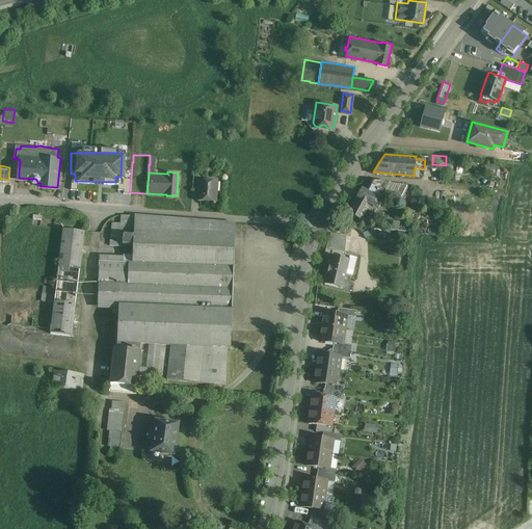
[(200,179),(198,189),(197,199),(215,201),(217,180),(200,179)]
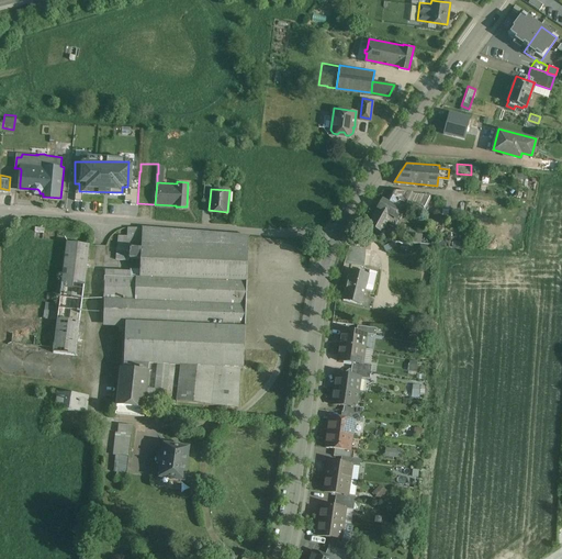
[(413,191),(395,189),(389,201),(402,210),(404,211),(413,191)]
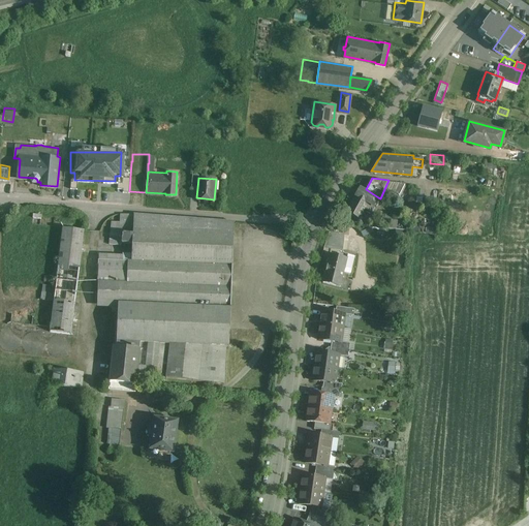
[(366,189),(360,186),(346,210),(359,217),(365,208),(370,211),(378,197),(366,189)]
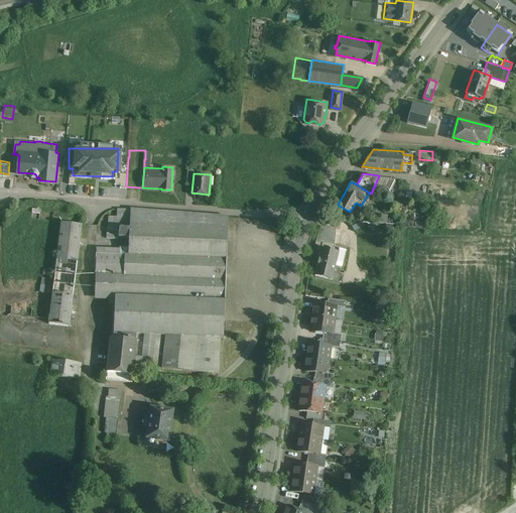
[(129,227),(131,207),(117,206),(117,215),(109,214),(107,236),(119,237),(119,236),(119,226),(129,227)]
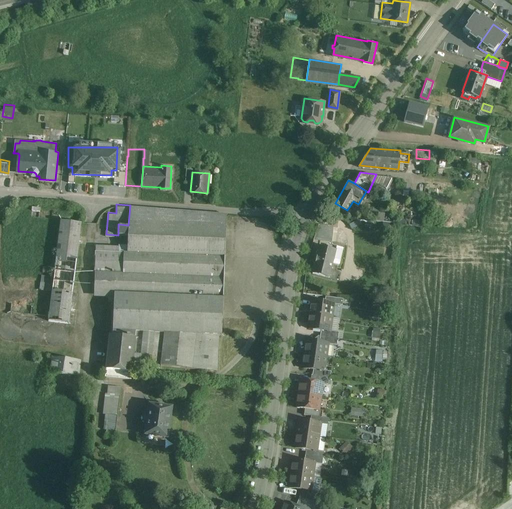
[(130,205),(128,225),(127,235),(128,235),(128,243),(127,252),(118,251),(118,245),(96,244),(94,290),(114,291),(113,333),(110,333),(106,367),(105,376),(131,378),(133,363),(160,366),(160,364),(217,369),(230,213),(130,205)]
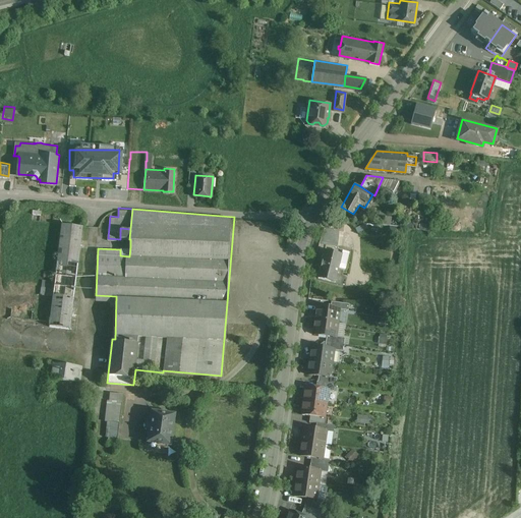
[(82,226),(62,223),(55,281),(54,287),(53,294),(49,325),(70,328),(82,226)]
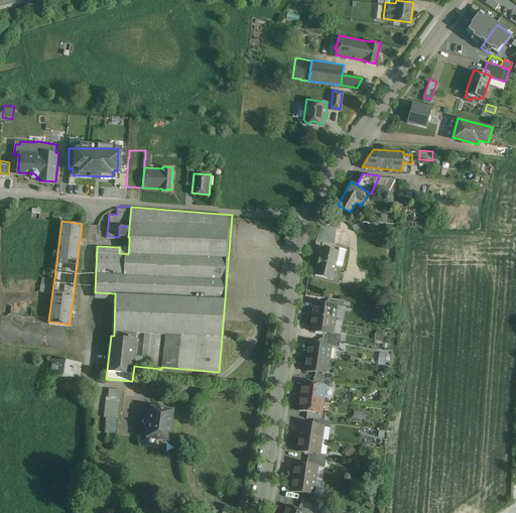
[(336,227),(320,225),(316,239),(334,241),(336,227)]
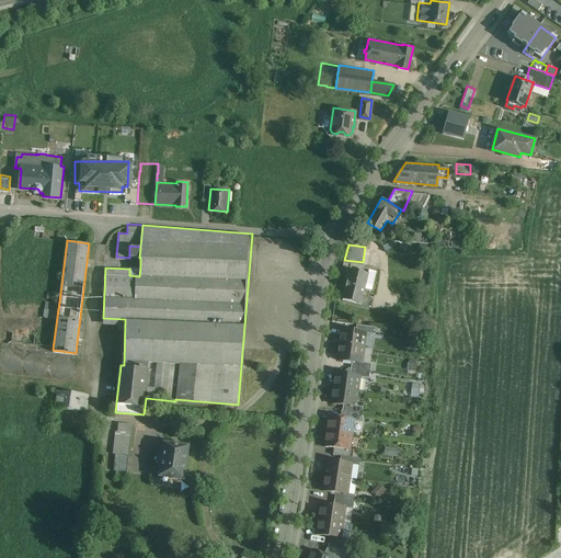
[(129,257),(139,258),(140,247),(129,246),(129,257)]
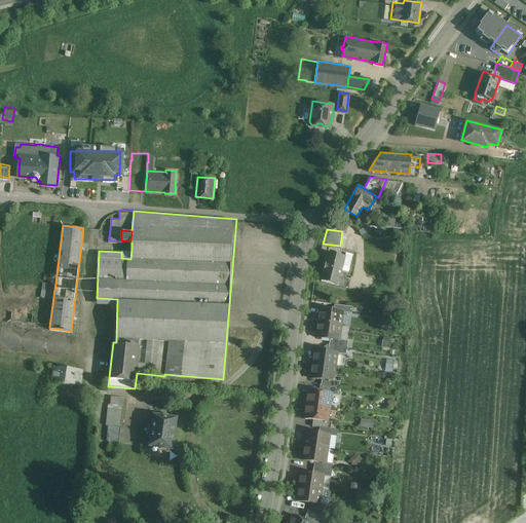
[(132,250),(122,250),(121,252),(121,258),(130,259),(132,250)]
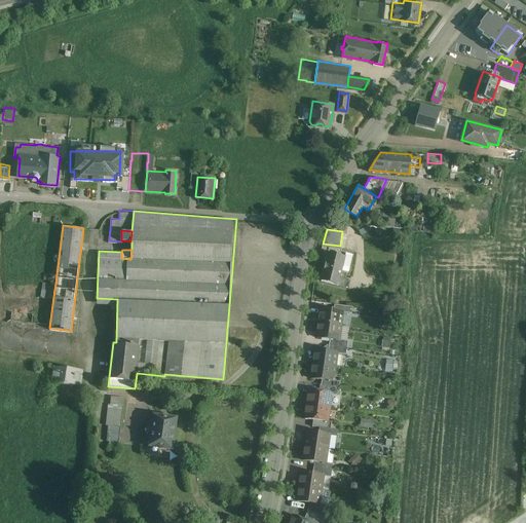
[(345,255),(328,251),(321,278),(338,284),(342,268),(348,269),(352,253),(346,252),(345,255)]
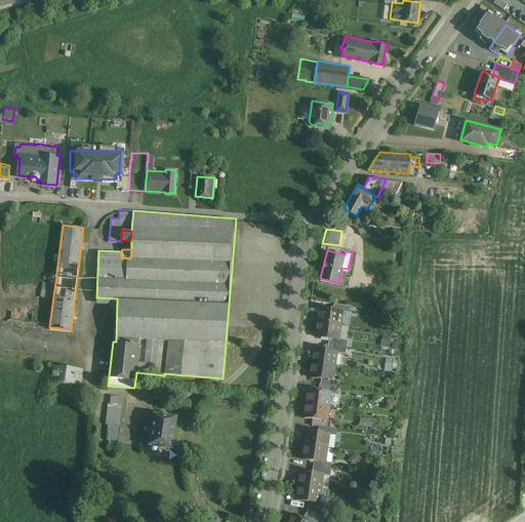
[(352,305),(333,303),(333,308),(342,310),(351,311),(352,305)]
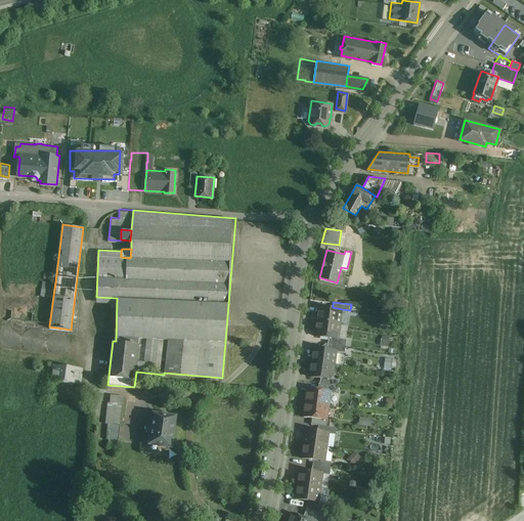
[(333,307),(319,306),(317,320),(340,323),(342,309),(333,307)]
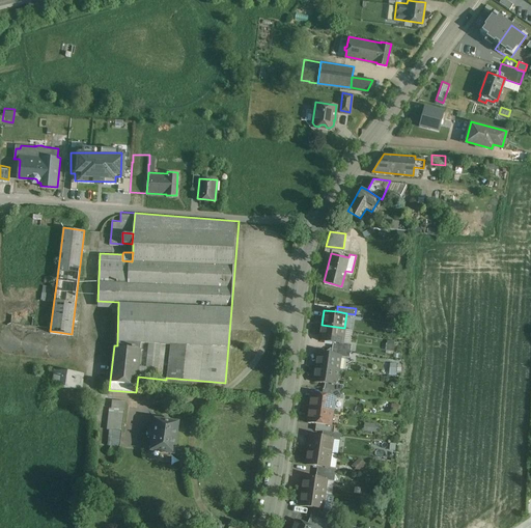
[(396,315),(389,314),(388,324),(395,325),(396,315)]
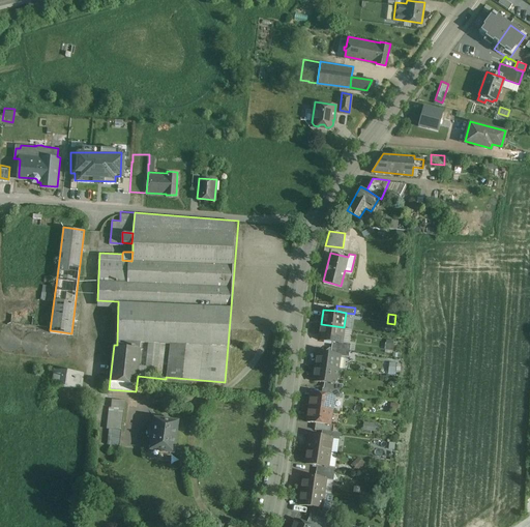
[(344,327),(321,324),(319,338),(332,340),(342,342),(342,341),(344,327)]
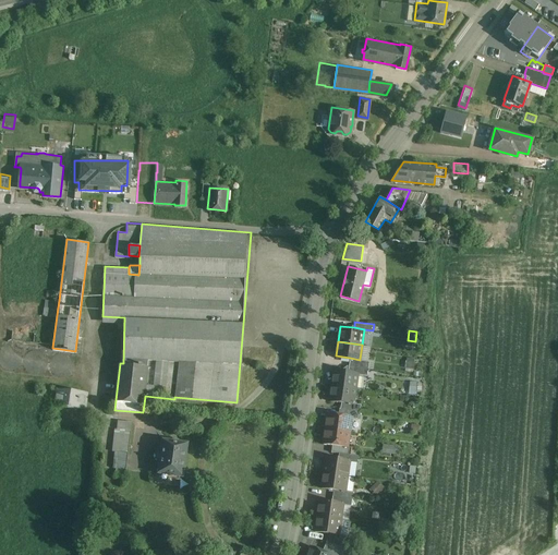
[(12,345),(10,345),(7,346),(4,347),(2,348),(0,350),(0,363),(2,365),(3,366),(4,368),(7,369),(8,369),(10,369),(13,369),(15,368),(17,366),(19,365),(21,363),(21,361),(22,359),(22,357),(22,356),(22,353),(21,352),(20,351),(19,349),(17,348),(16,347),(15,347),(14,346),(12,345)]
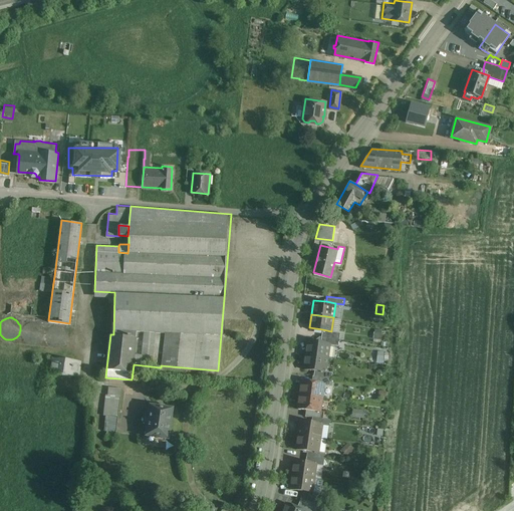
[(36,321),(34,320),(32,320),(30,321),(28,321),(27,321),(26,322),(25,323),(24,324),(23,325),(22,326),(22,328),(22,329),(21,330),(21,331),(21,333),(22,335),(23,337),(24,338),(25,340),(26,340),(28,341),(30,342),(32,342),(35,342),(38,341),(39,339),(41,338),(42,337),(42,335),(43,334),(43,332),(43,331),(43,330),(43,328),(42,327),(41,325),(40,324),(39,323),(37,322),(36,321)]
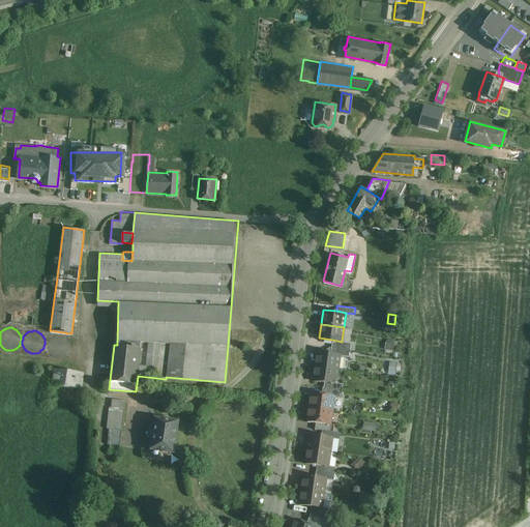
[(59,333),(57,333),(55,334),(53,335),(51,335),(50,337),(49,338),(48,340),(47,342),(47,343),(47,345),(47,348),(47,349),(48,351),(49,352),(50,353),(51,354),(52,355),(54,356),(56,356),(58,356),(60,356),(62,356),(63,355),(65,354),(66,352),(67,351),(68,349),(68,348),(69,347),(69,345),(68,343),(68,342),(68,341),(67,339),(66,338),(65,337),(64,335),(62,334),(59,333)]
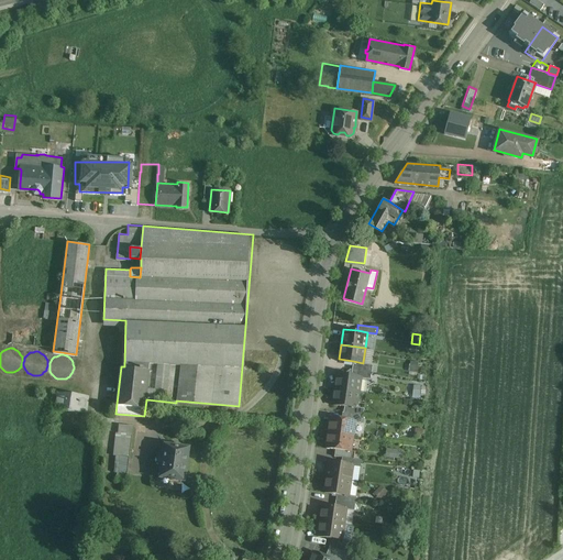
[(419,360),(410,359),(409,369),(417,370),(419,360)]
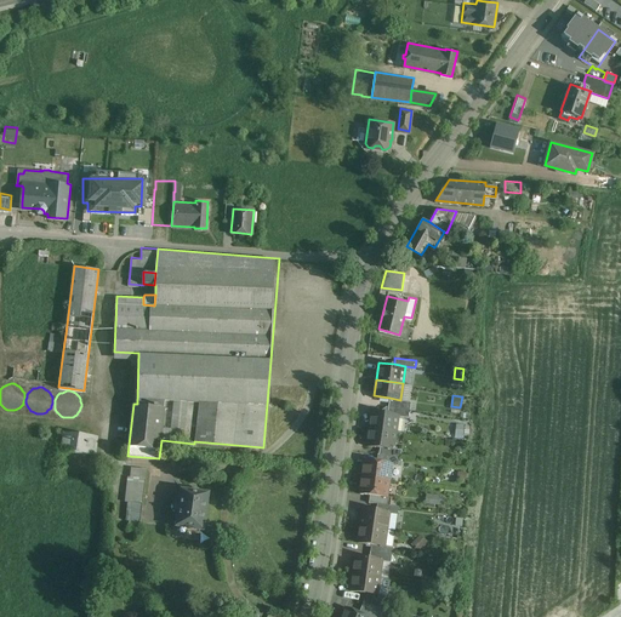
[(411,400),(400,399),(400,400),(389,398),(388,405),(410,407),(411,400)]
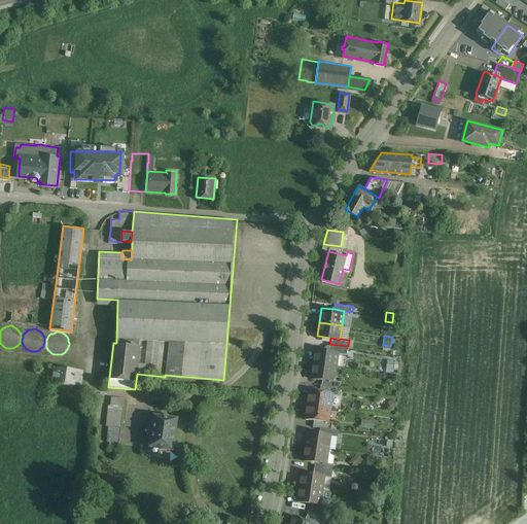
[(348,346),(329,344),(328,350),(338,351),(338,352),(347,353),(348,348),(348,346)]
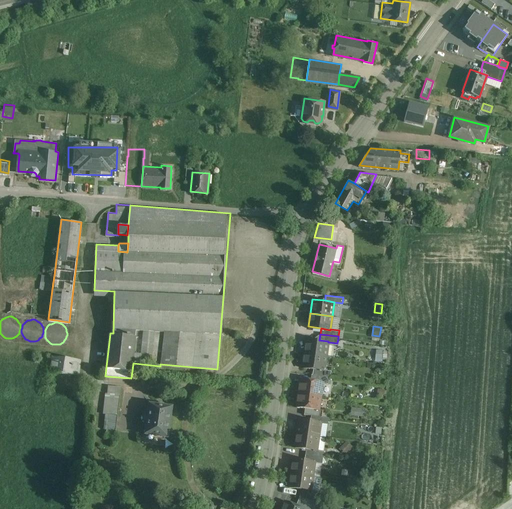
[(319,340),(306,338),(304,352),(326,355),(328,342),(328,341),(319,340)]
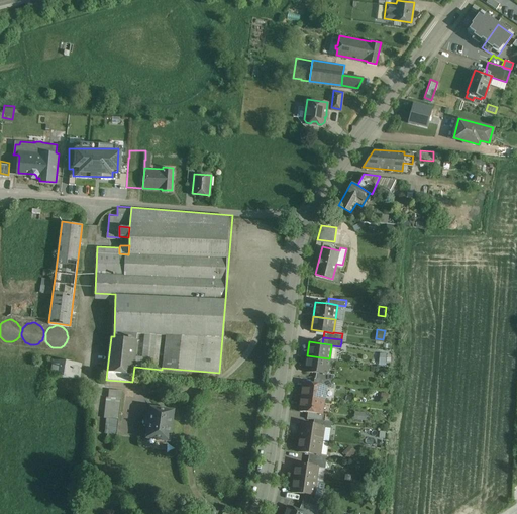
[(329,358),(307,355),(305,370),(316,372),(327,373),(329,358)]
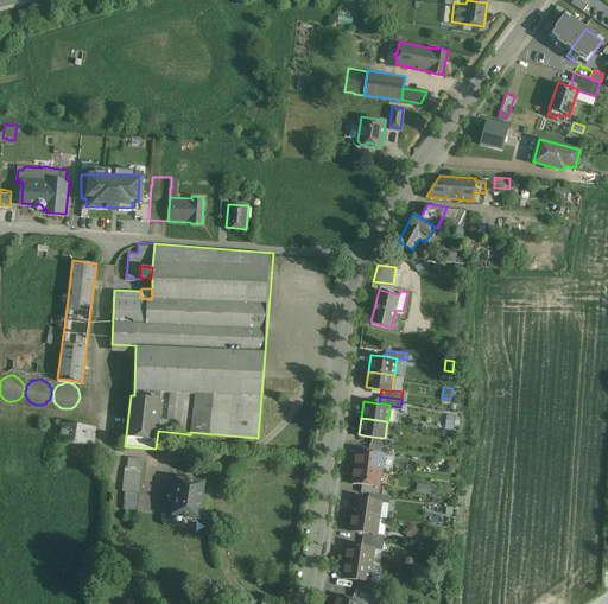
[(95,426),(59,421),(57,439),(93,444),(95,426)]
